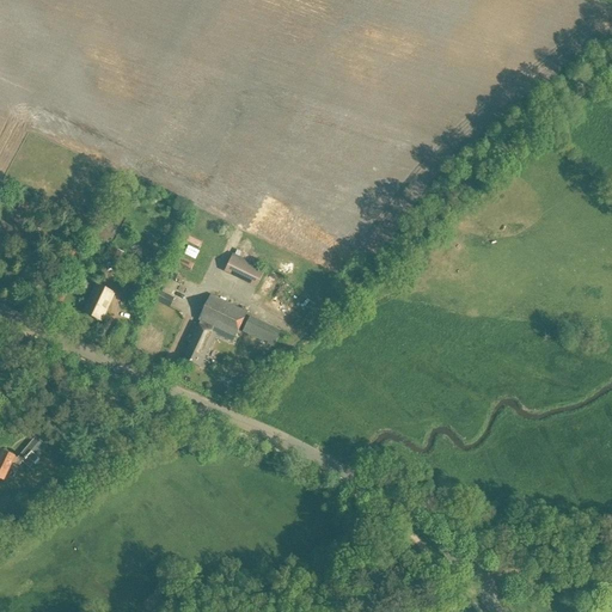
[(0,232),(16,240),(23,224),(4,215),(0,221),(0,232)]
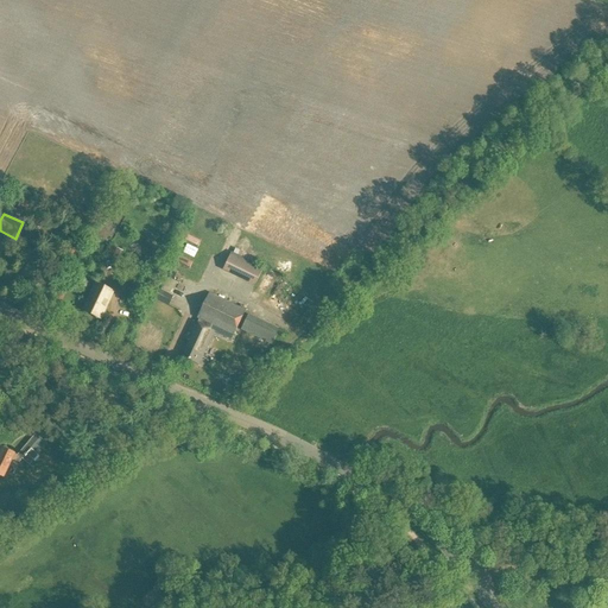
[(124,252),(109,245),(103,255),(118,263),(124,252)]
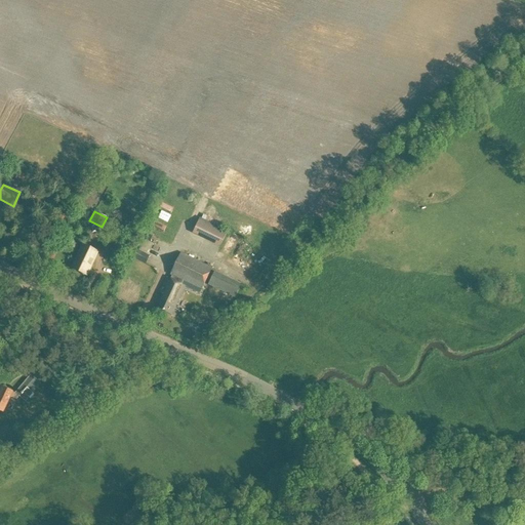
[(219,227),(221,223),(201,212),(191,232),(218,245),(226,230),(219,227)]
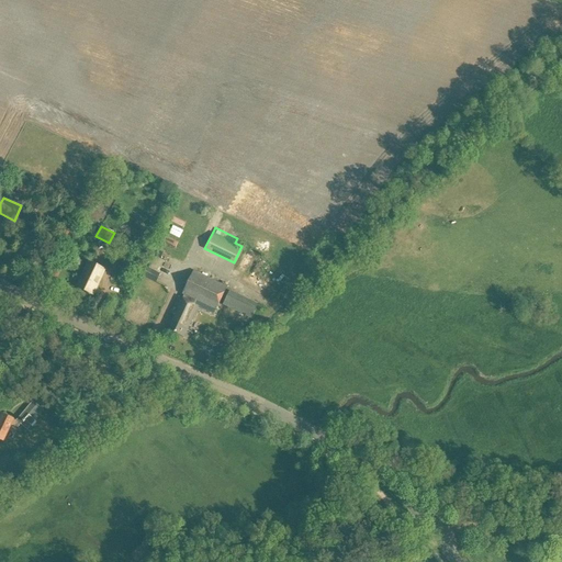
[(125,244),(116,260),(128,267),(137,250),(125,244)]
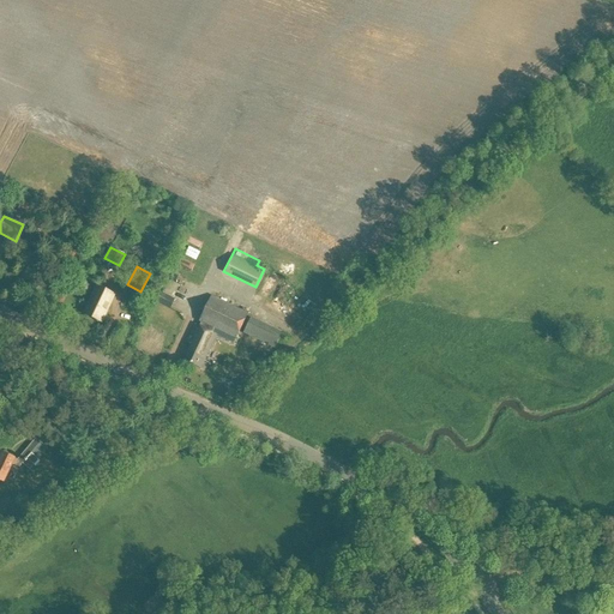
[(169,280),(163,295),(173,299),(179,283),(169,280)]
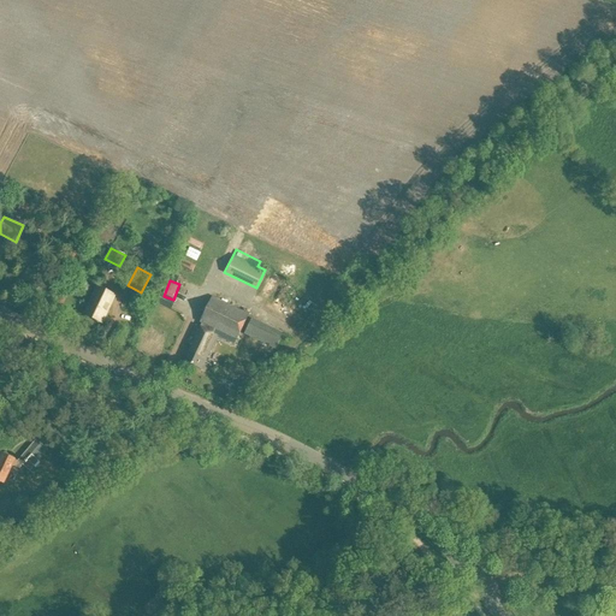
[(96,286),(82,315),(101,324),(116,296),(96,286)]
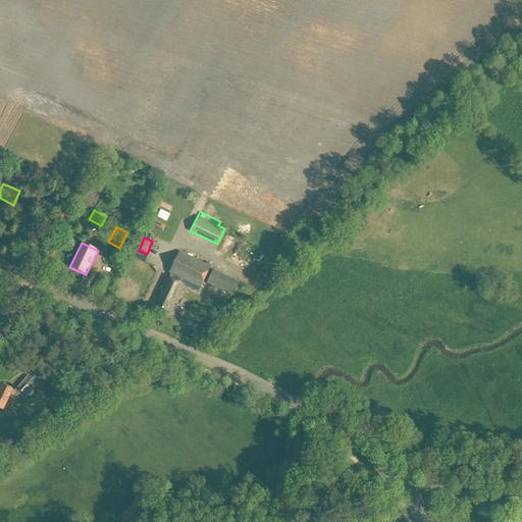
[(138,259),(145,263),(148,255),(142,252),(138,259)]
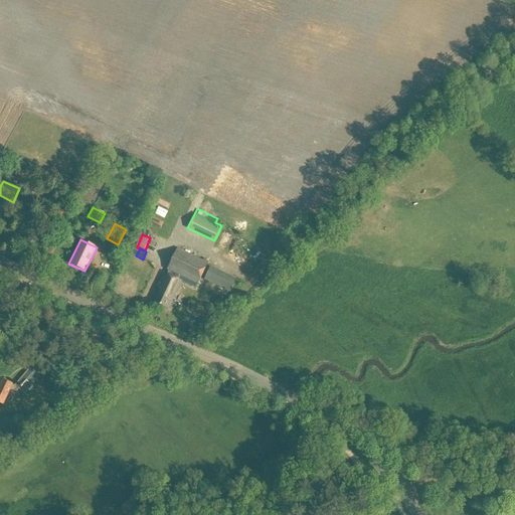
[(195,289),(206,265),(177,250),(167,272),(170,273),(169,277),(163,275),(155,290),(159,292),(153,305),(168,312),(181,286),(183,287),(184,284),(195,289)]
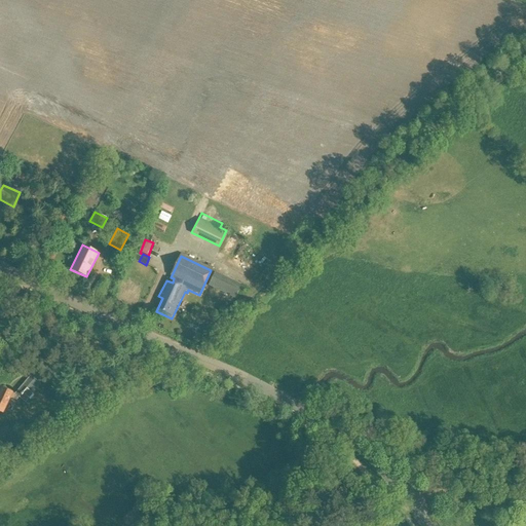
[(213,271),(207,285),(233,298),(239,285),(213,271)]
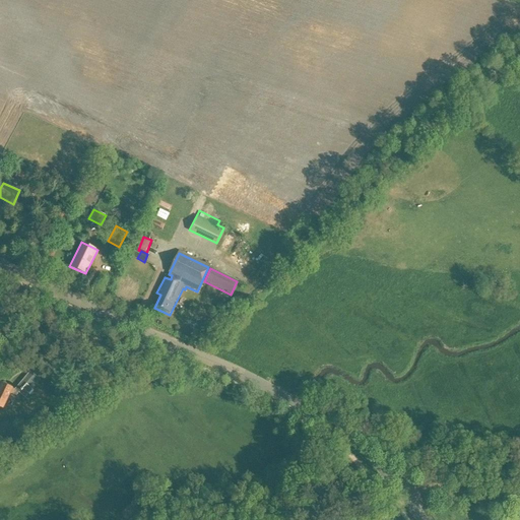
[(31,343),(20,347),(23,355),(35,351),(31,343)]
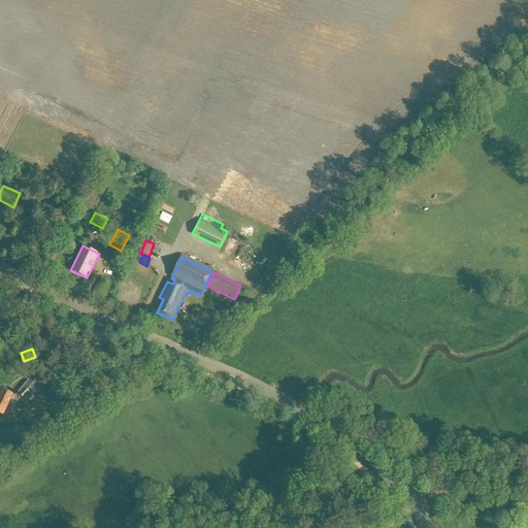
[(15,395),(5,389),(0,387),(0,413),(3,415),(10,398),(18,403),(21,400),(27,403),(41,387),(31,378),(15,395)]
